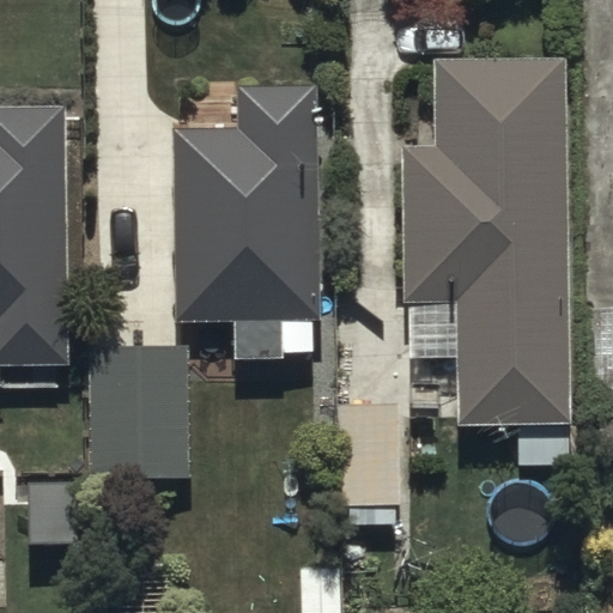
[(571,462),(568,61),(435,62),(436,149),(402,150),(405,299),(414,299),(416,354),(461,353),(461,426),(517,425),(519,463),(571,462)]
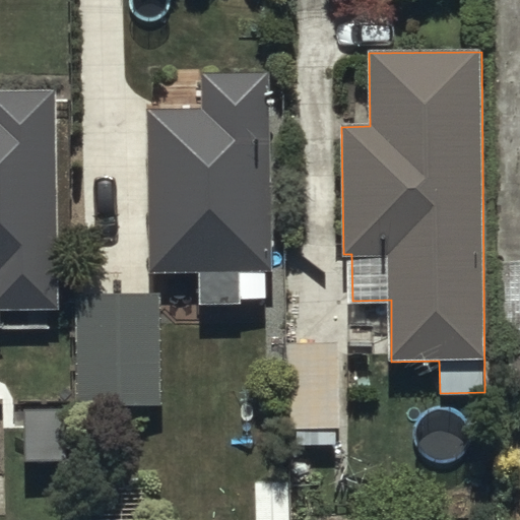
[(274,270),(271,73),(202,74),(202,108),(149,108),(151,272),(199,271),(199,301),(266,300),(266,270),(274,270)]
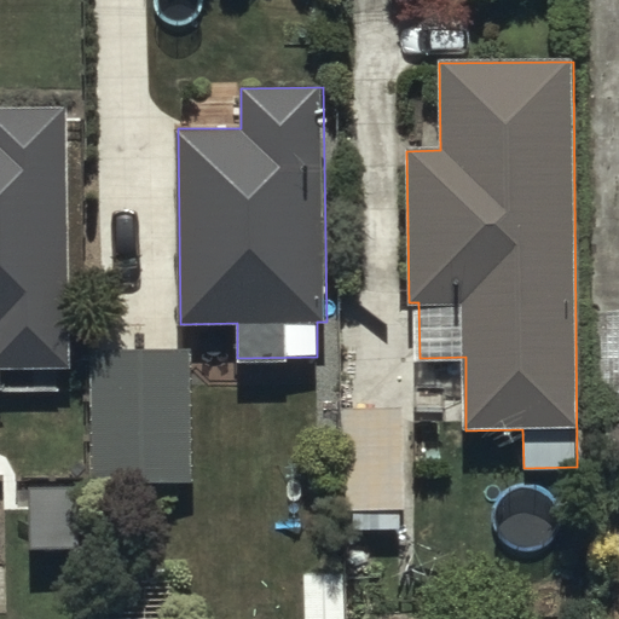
[(67,372),(65,109),(0,109),(0,393),(3,394),(3,372),(67,372)]
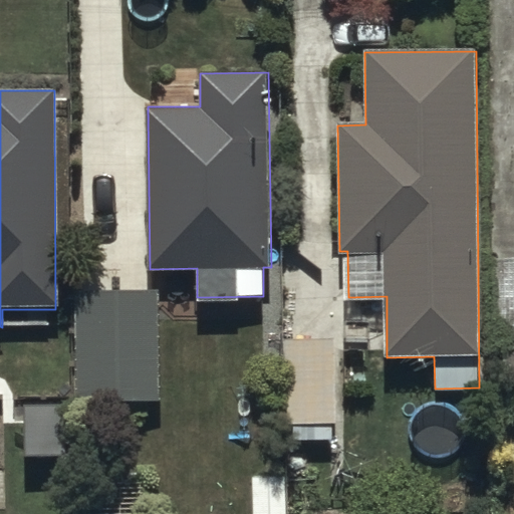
[(513,380),(513,260),(495,261),(496,381),(513,380)]
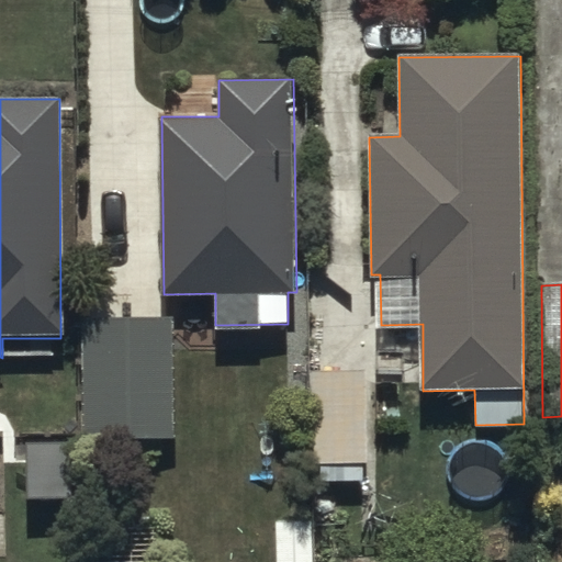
[(178,318),(81,319),(81,437),(178,438),(178,318)]
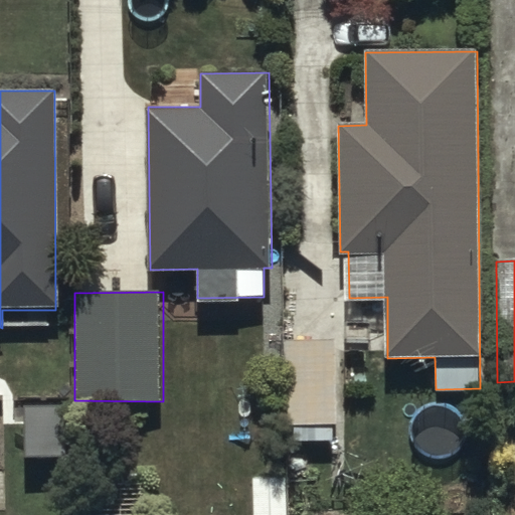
[(333,339),(286,340),(288,441),(333,440),(332,423),(335,423),(333,339)]
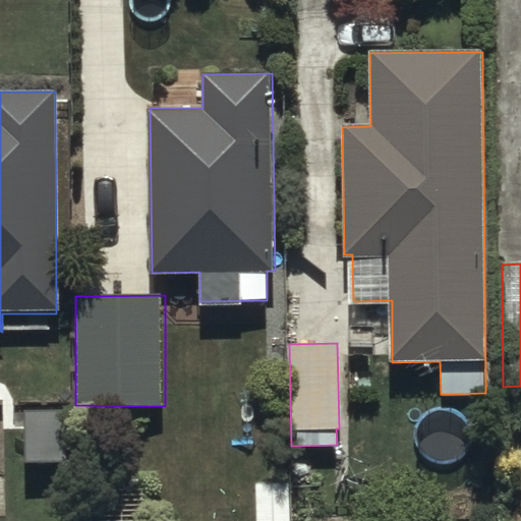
[(71,409),(18,409),(18,462),(71,462),(71,409)]
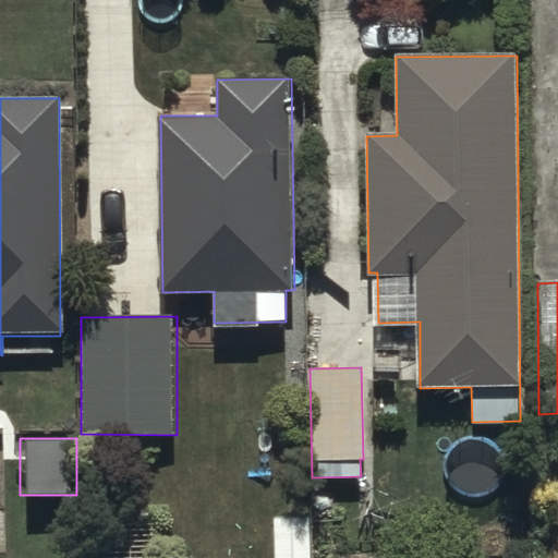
[(311,557),(311,514),(273,514),(273,557),(311,557)]
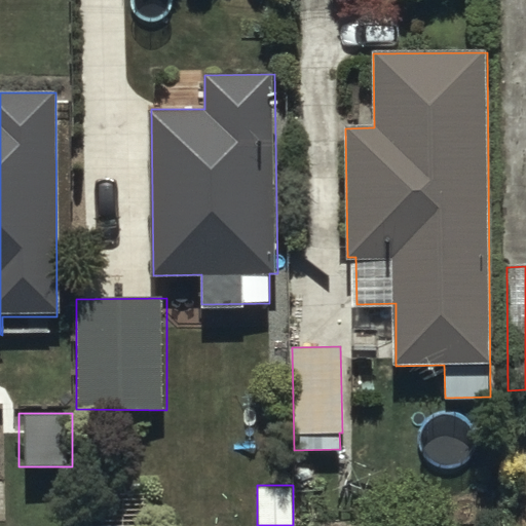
All buildings are outlined.
